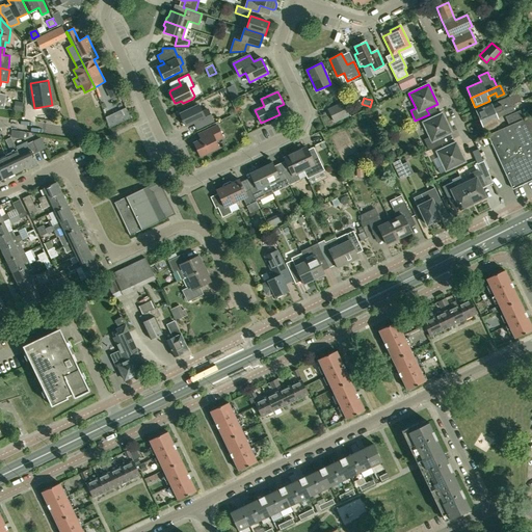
[(24,103),(16,101),(14,110),(23,111),(24,103)]
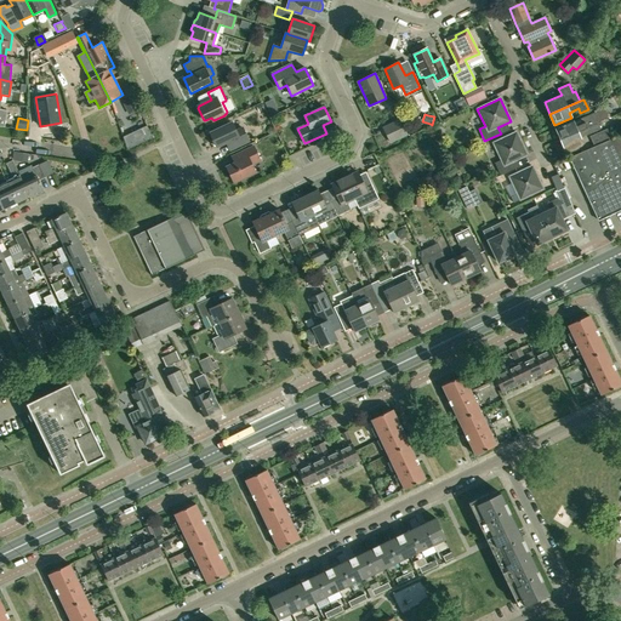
[(591,126),(598,123),(596,118),(575,126),(573,120),(556,127),(560,140),(591,126)]
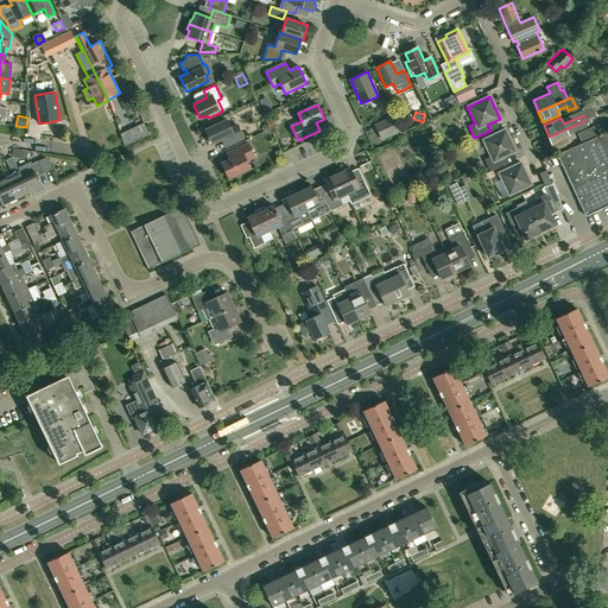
[(399,132),(392,118),(385,120),(388,126),(379,131),(382,139),(399,132)]
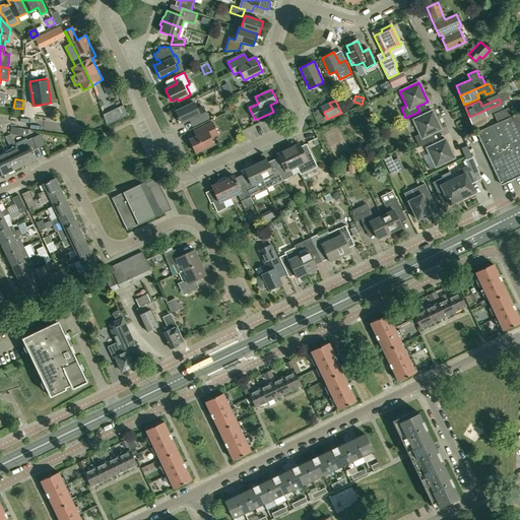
[(194,103),(176,111),(182,123),(194,117),(197,124),(208,118),(203,107),(197,110),(194,103)]
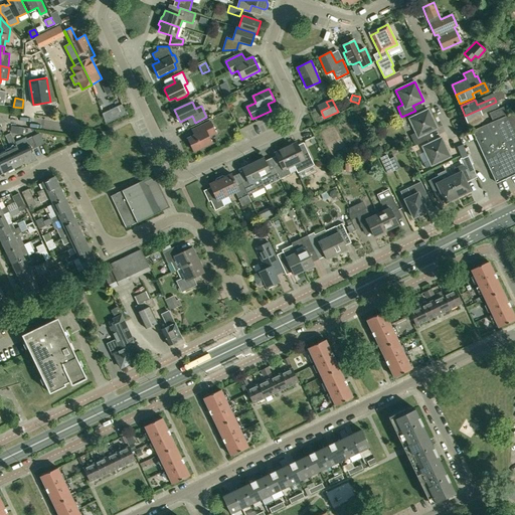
[(481,115),(492,110),(498,107),(496,102),(490,105),(465,116),(469,125),(483,119),(481,115)]
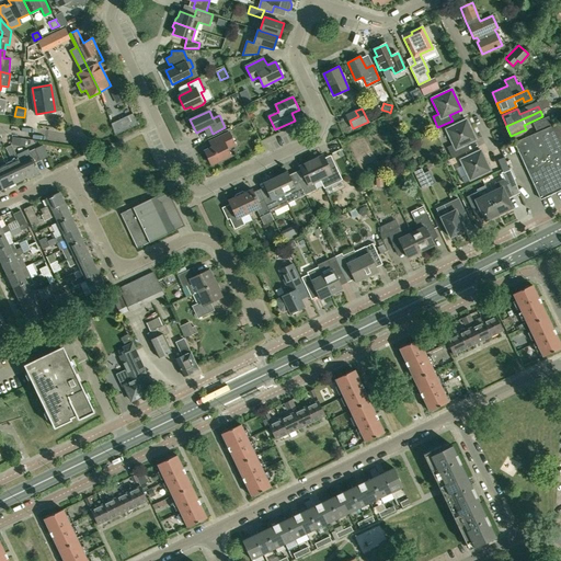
[(112,125),(115,135),(138,124),(134,114),(112,125)]
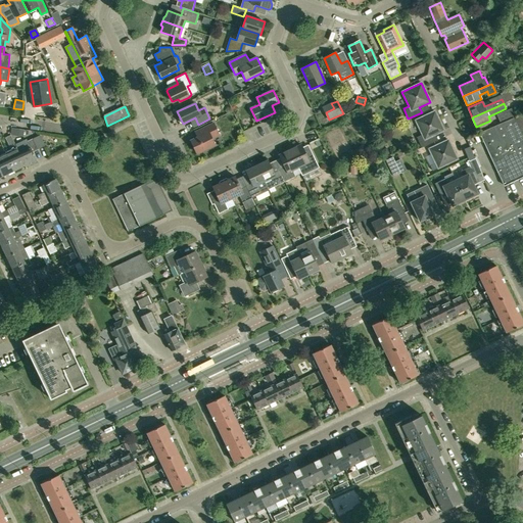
[(501,124),(514,117),(513,116),(514,116),(511,109),(497,115),(501,124)]
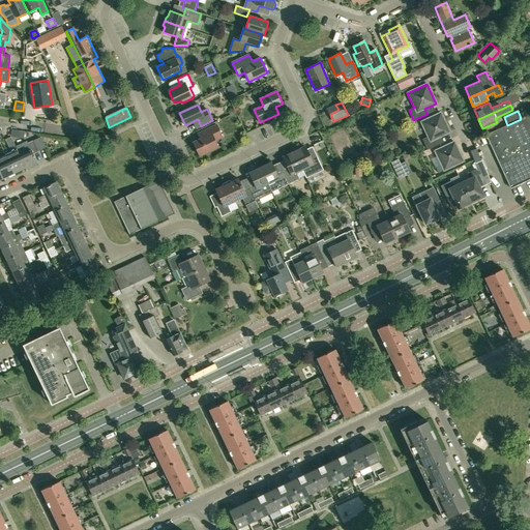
[(428,137),(422,139),(428,150),(441,143),(439,138),(449,133),(440,113),(421,122),(428,137)]
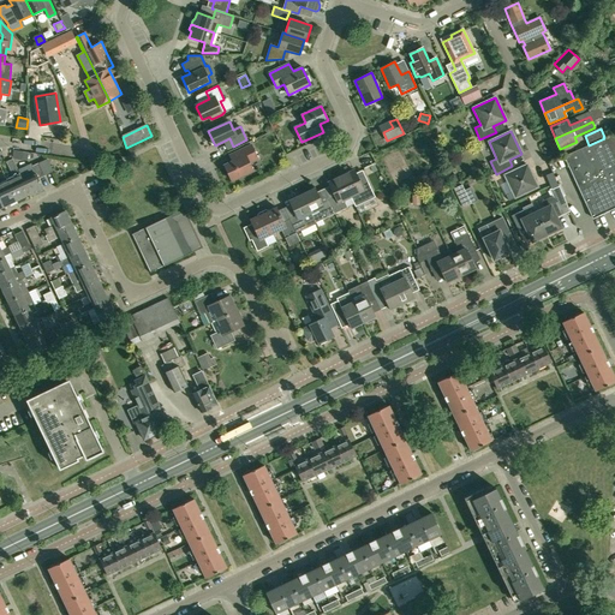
[(604,138),(589,145),(563,156),(592,218),(614,206),(614,159),(614,160),(604,138)]
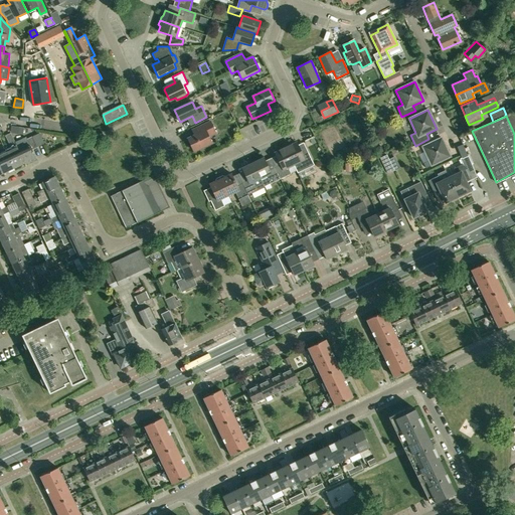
[(200,133),(188,139),(193,151),(211,142),(208,136),(216,133),(210,122),(198,128),(200,133)]
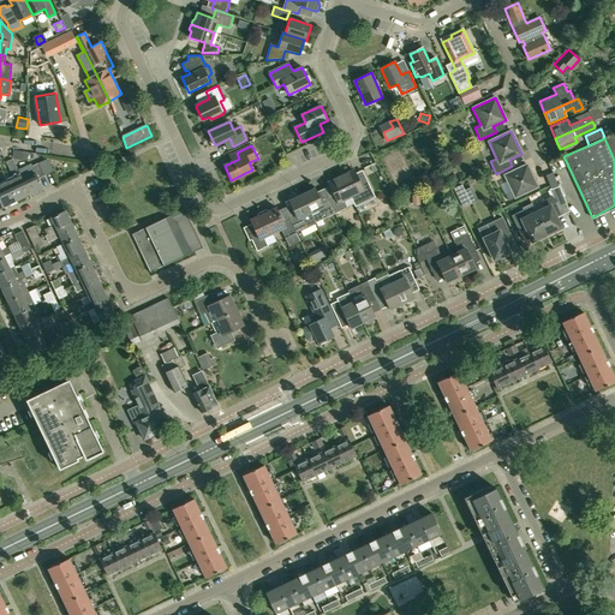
[(11,150),(9,149),(9,151),(10,153),(11,155),(12,157),(28,160),(28,157),(28,153),(11,150)]
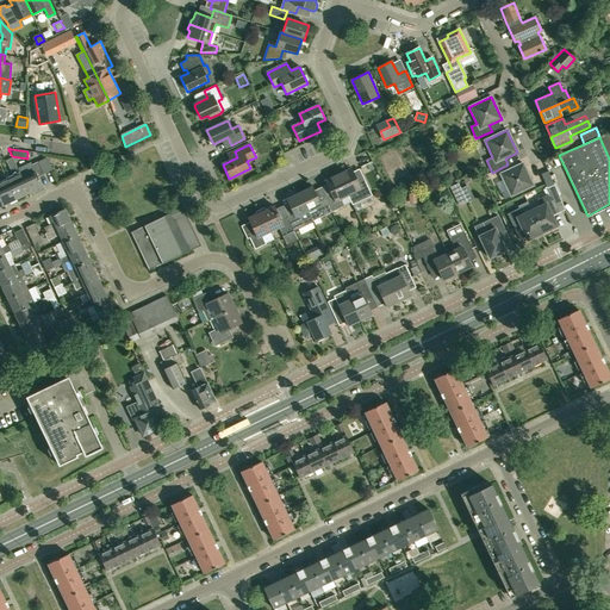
[(13,174),(6,178),(8,182),(17,199),(30,193),(23,179),(18,168),(12,157),(6,161),(13,174)]
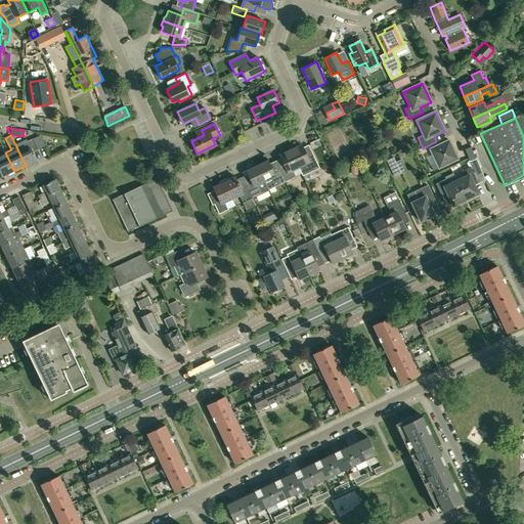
[(27,139),(15,144),(19,154),(26,166),(37,161),(33,153),(38,149),(33,139),(28,141),(27,139)]
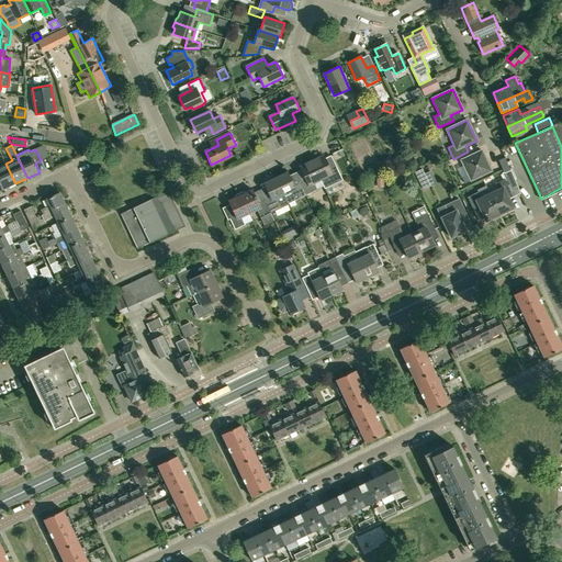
[(464,183),(492,171),(482,150),(461,160),(469,176),(462,178),(464,183)]
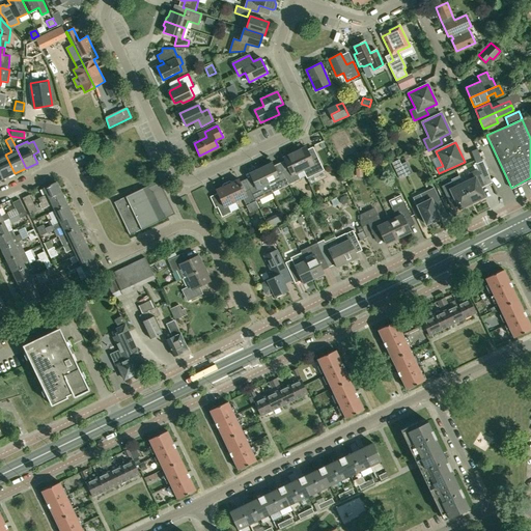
[(314,174),(313,173),(317,171),(317,173),(324,170),(317,157),(311,159),(306,146),(295,151),(303,170),(306,177),(314,174)]
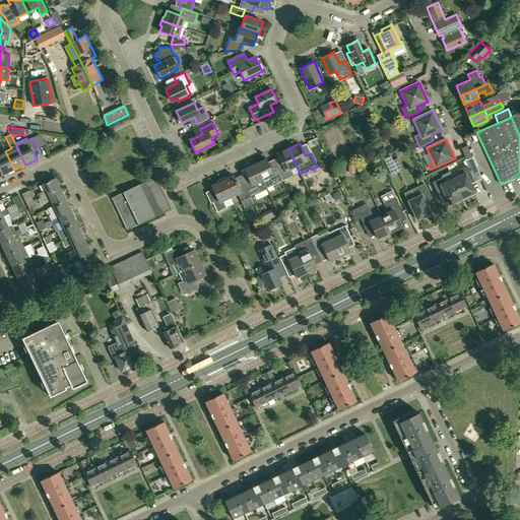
[(384,146),(379,149),(381,155),(387,152),(386,151),(384,146)]
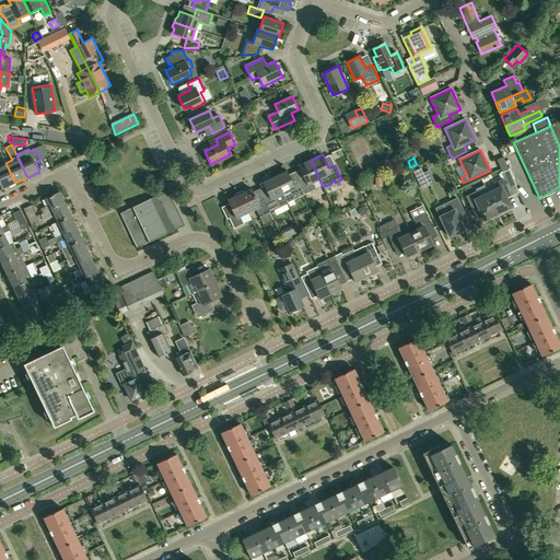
[(509,170),(503,158),(497,160),(502,172),(502,173),(509,170)]
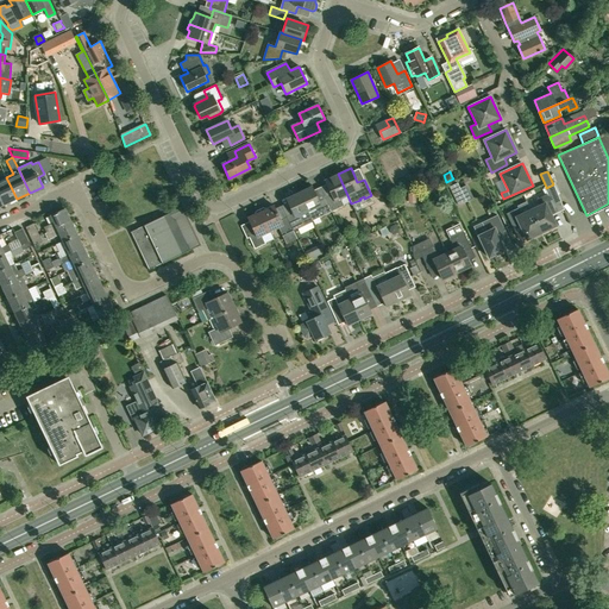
[(347,195),(338,174),(325,181),(332,195),(325,198),(332,212),(344,206),(340,199),(347,195)]
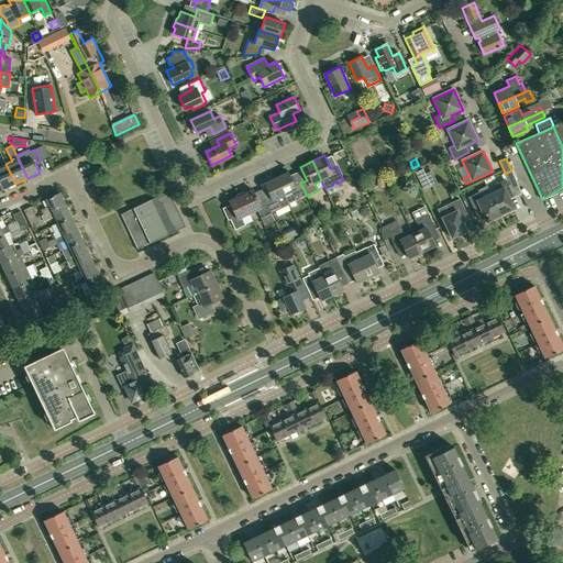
[(0,181),(3,189),(15,184),(8,168),(6,164),(0,166),(0,181)]
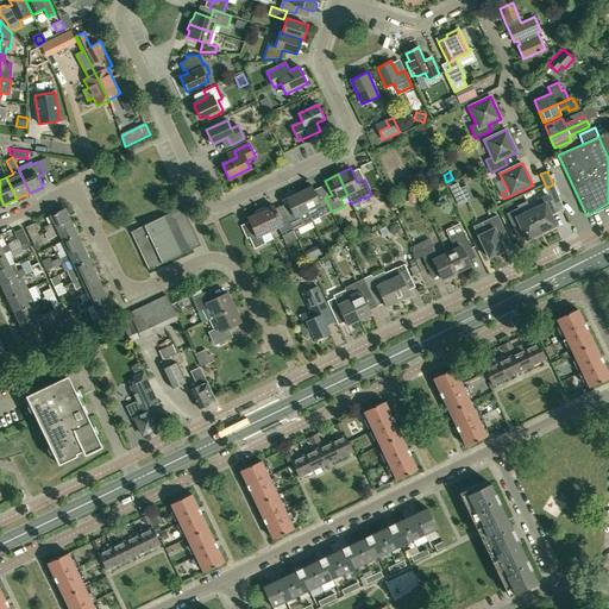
[(456,183),(447,187),(457,207),(465,202),(456,183)]
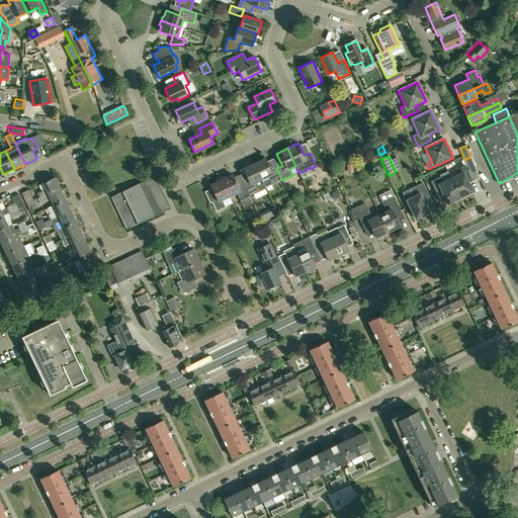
[(458,175),(451,178),(460,197),(472,191),(468,183),(467,181),(479,176),(473,165),(470,157),(464,160),(464,159),(463,160),(465,165),(456,169),(458,175)]
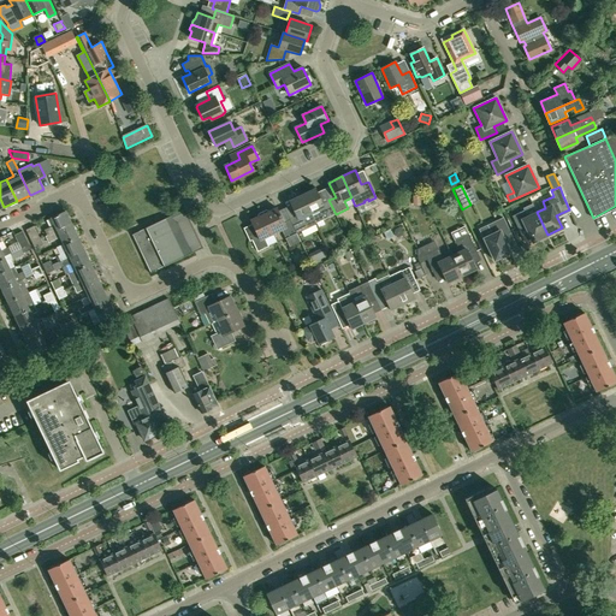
[(336,214),(329,200),(323,203),(315,189),(302,195),(312,213),(315,223),(336,214)]
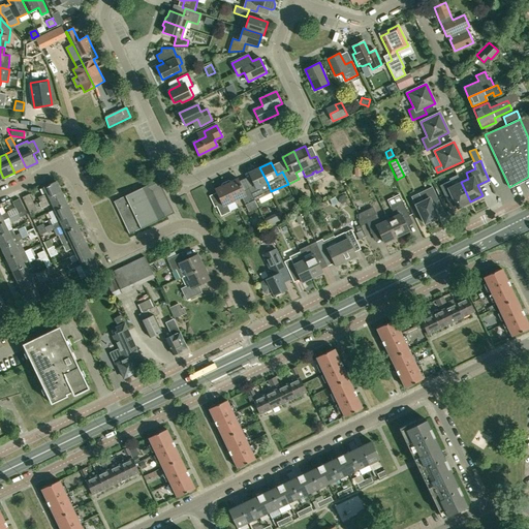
[(271,191),(268,183),(259,167),(248,173),(254,185),(249,188),(254,199),(271,191)]
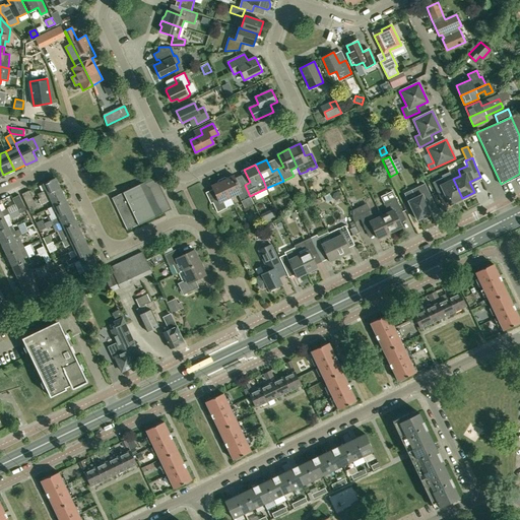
[(443,178),(433,183),(439,196),(444,193),(449,203),(450,204),(462,198),(453,179),(450,174),(450,173),(442,177),(443,178)]
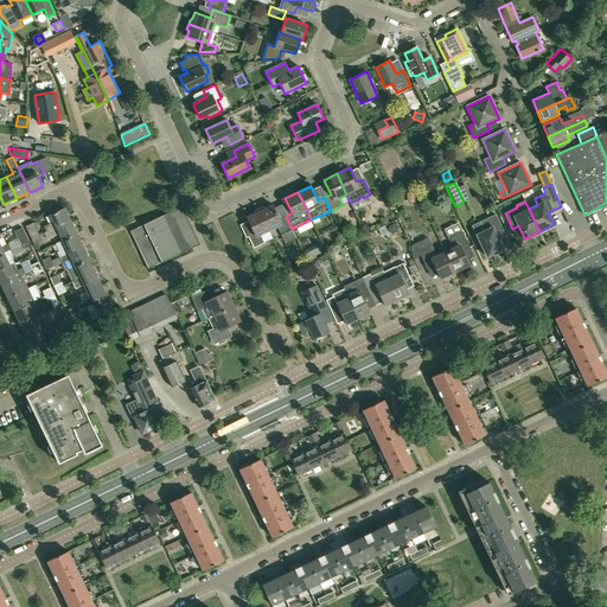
[(292,230),(292,229),(286,216),(280,219),(273,204),(266,208),(262,206),(259,209),(269,230),(278,227),(281,235),(292,230)]
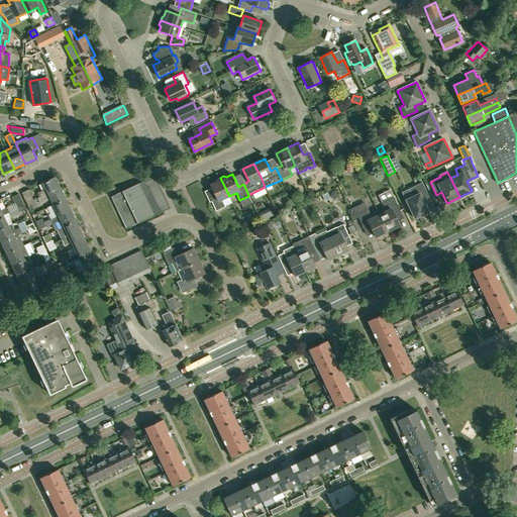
[(125,229),(171,208),(154,176),(110,197),(110,198),(111,197),(126,228),(125,229)]
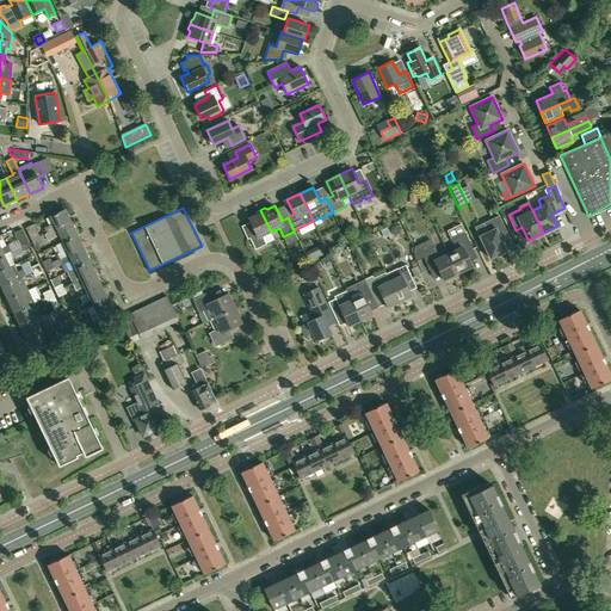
[(47,234),(72,222),(65,209),(50,216),(54,223),(44,228),(47,234)]
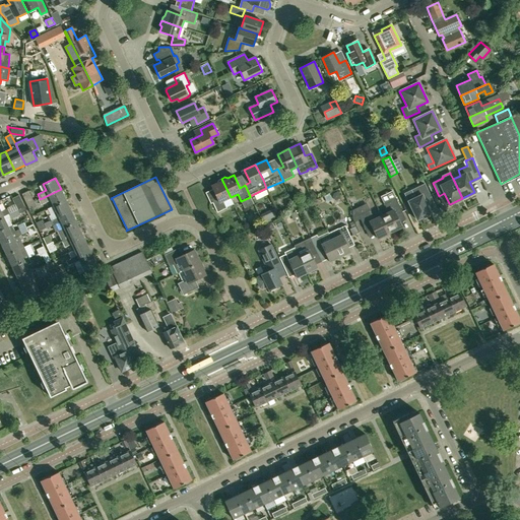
[(223,201),(231,197),(221,179),(218,180),(217,183),(211,186),(217,198),(212,201),(217,212),(226,208),(223,201)]
